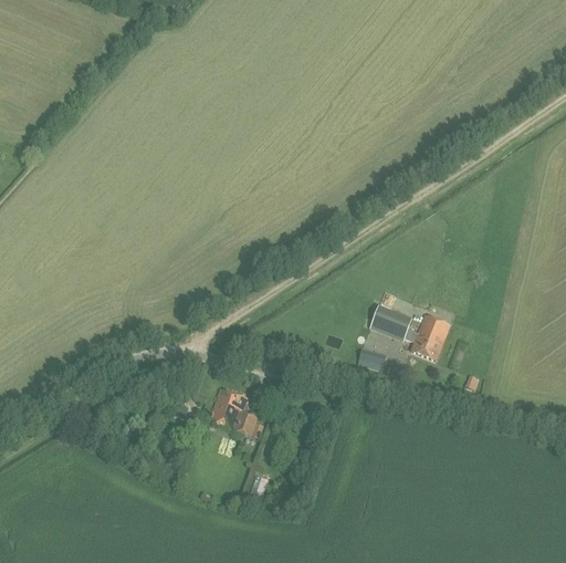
[(411,351),(436,361),(450,324),(426,314),(418,333),(408,329),(410,324),(377,311),(370,327),(404,341),(405,337),(415,342),(411,351)]
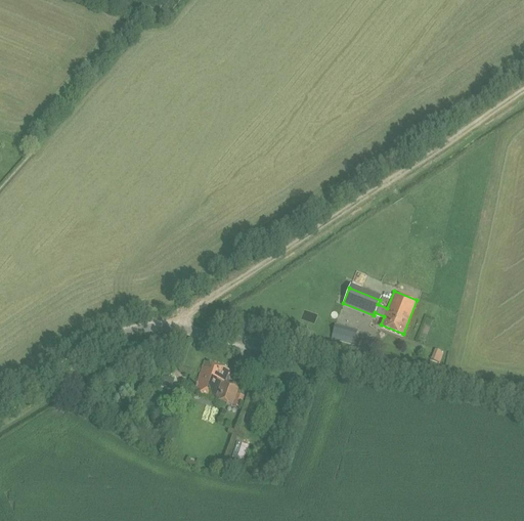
[(332,335),(354,340),(357,328),(335,322),(332,335)]
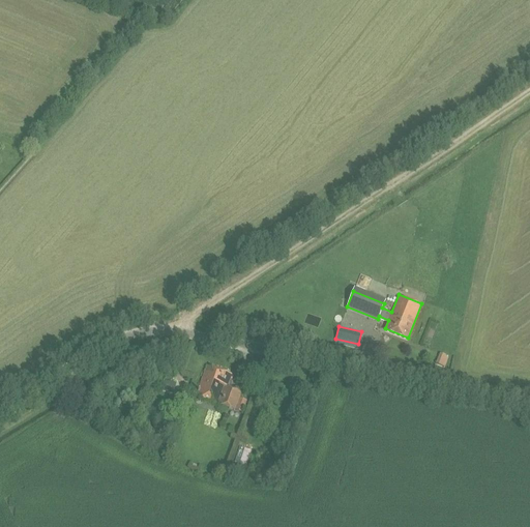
[(447,353),(440,351),(437,360),(444,363),(447,353)]
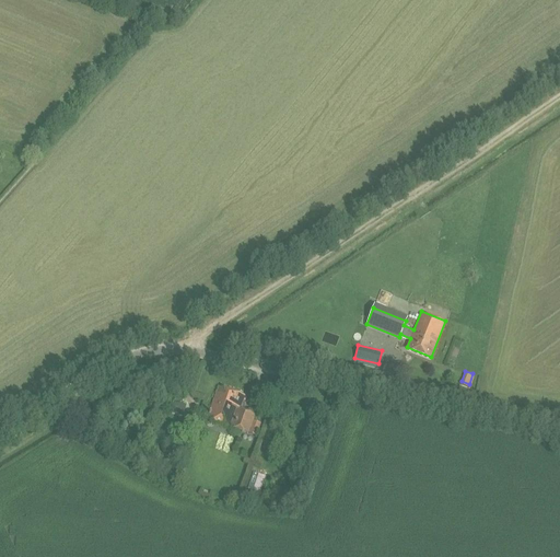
[(208,417),(257,433),(261,420),(255,417),(256,413),(241,407),(245,393),(219,384),(208,417)]
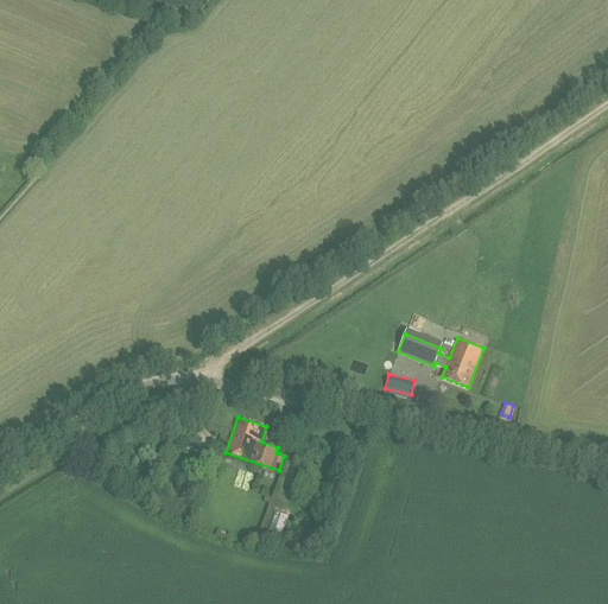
[(274,510),(270,528),(274,531),(280,513),(274,510)]
